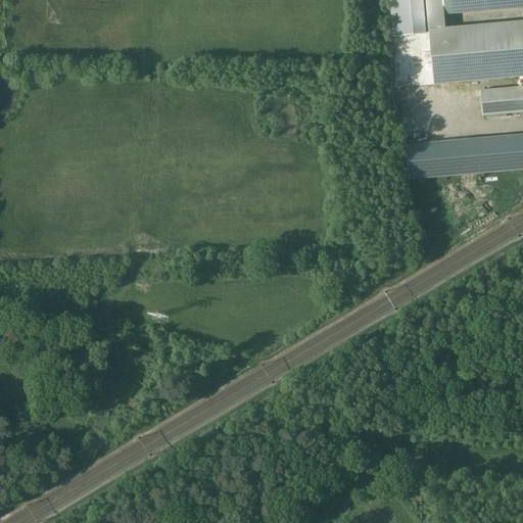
[(398,0),(400,22),(425,19),(423,0),(398,0)]
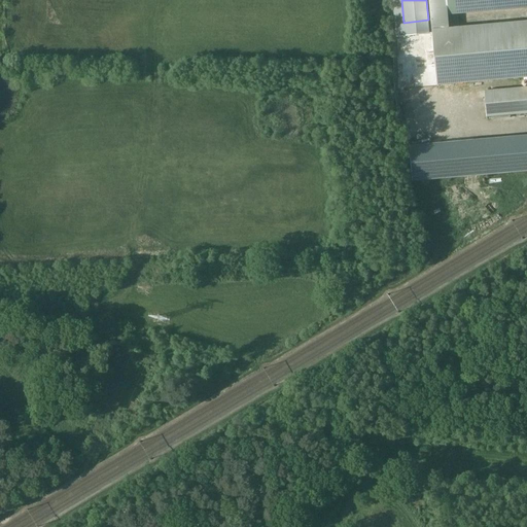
[(448,10),(447,0),(429,0),(431,19),(443,18),(442,11),(448,10)]
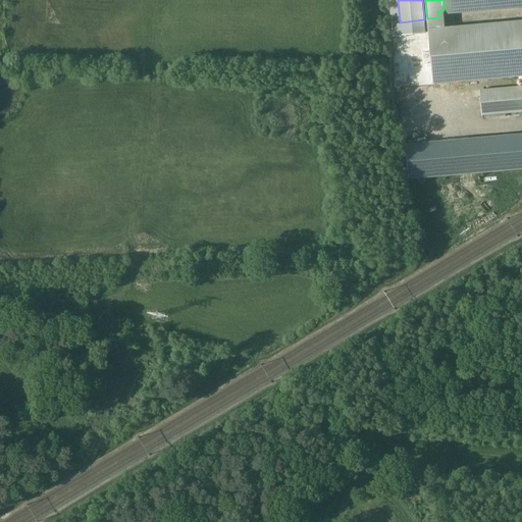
[(521,0),(442,0),(444,10),(437,11),(438,17),(427,18),(428,31),(455,29),(454,13),(521,7),(521,0)]
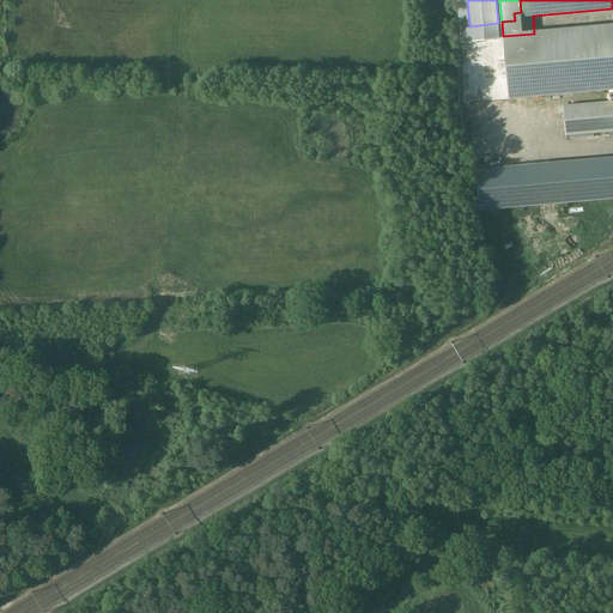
[(612,25),(534,34),(503,36),(509,99),(612,90),(612,25)]
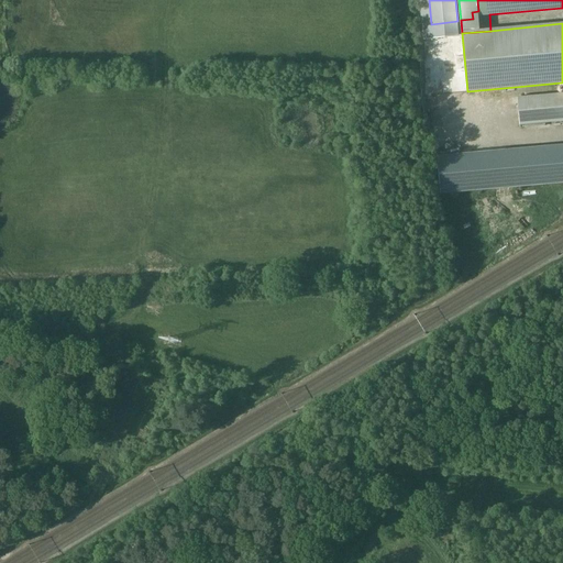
[(562,94),(518,98),(520,125),(562,121),(562,94)]
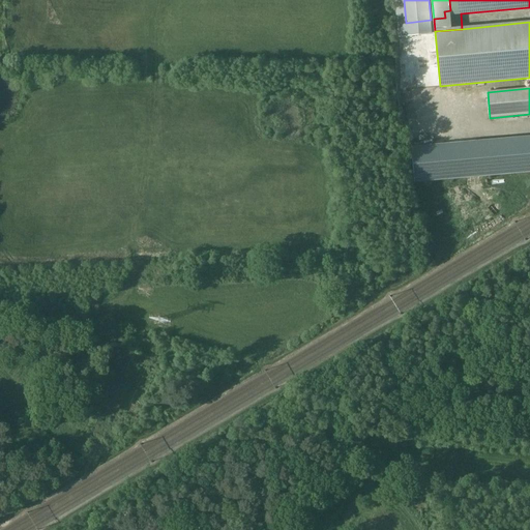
[(529,172),(529,137),(413,148),(416,182),(529,172)]
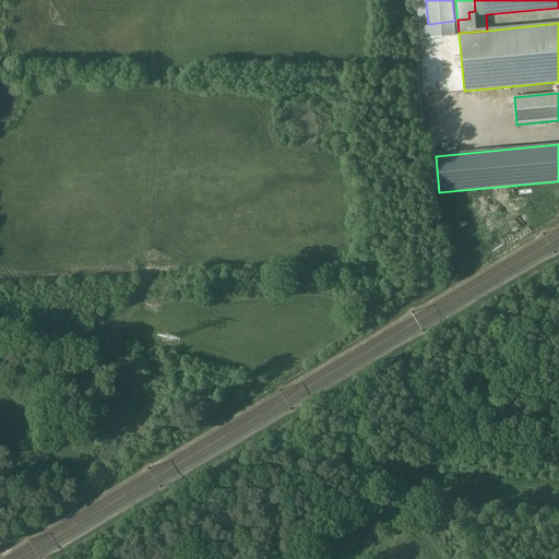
[(471,266),(491,254),(488,249),(467,261),(471,266)]
